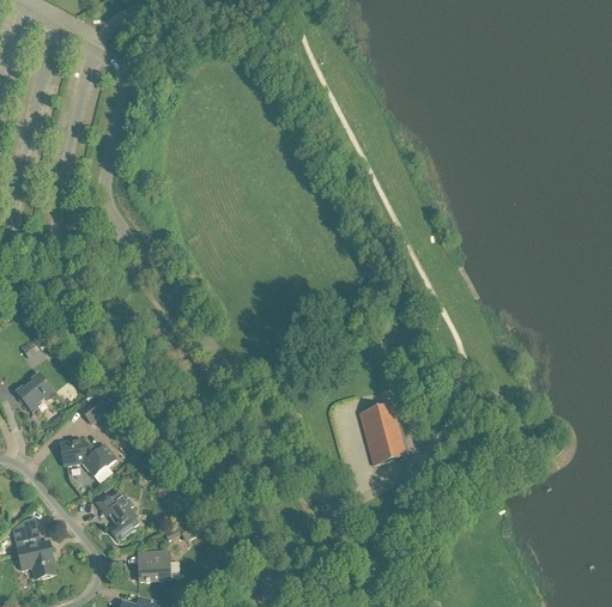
[(32,337),(19,345),(28,357),(41,348),(41,350),(54,341),(46,329),(32,338),(32,337)]
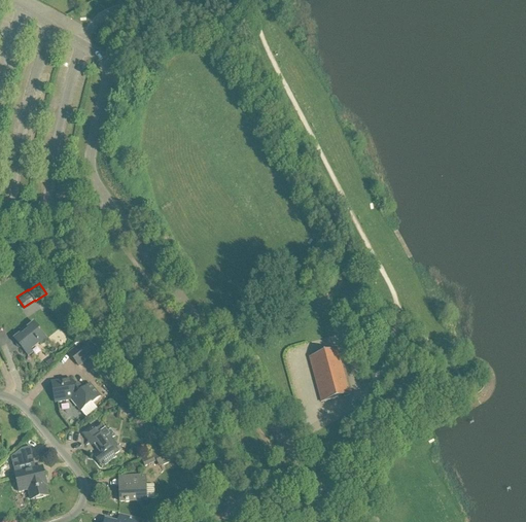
[(39,341),(46,336),(38,326),(39,326),(33,319),(13,336),(19,343),(27,353),(32,349),(30,346),(38,340),(39,341)]
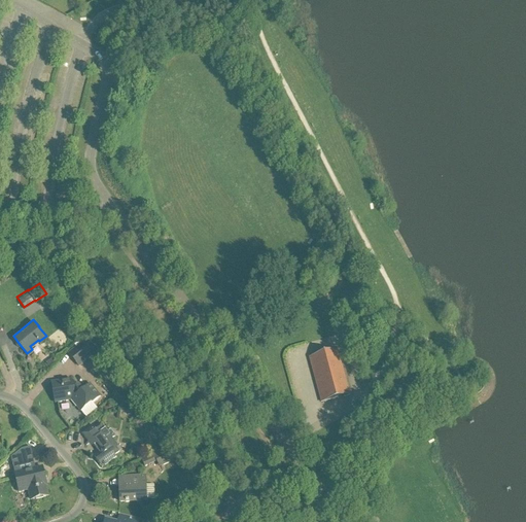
[(86,343),(81,337),(67,350),(78,363),(98,347),(91,339),(86,343)]
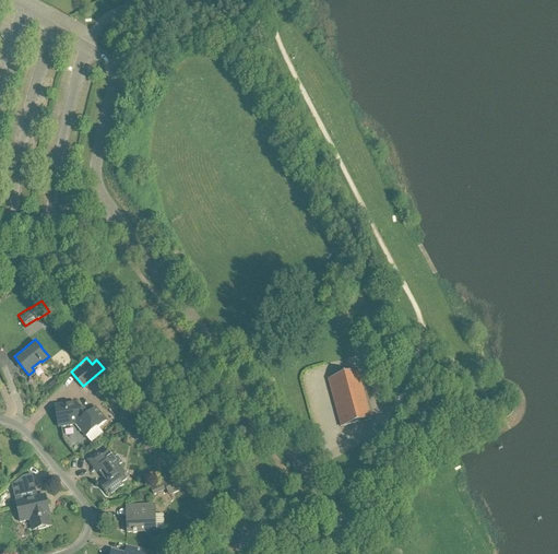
[(337,425),(371,416),(356,368),(325,377),(337,425)]
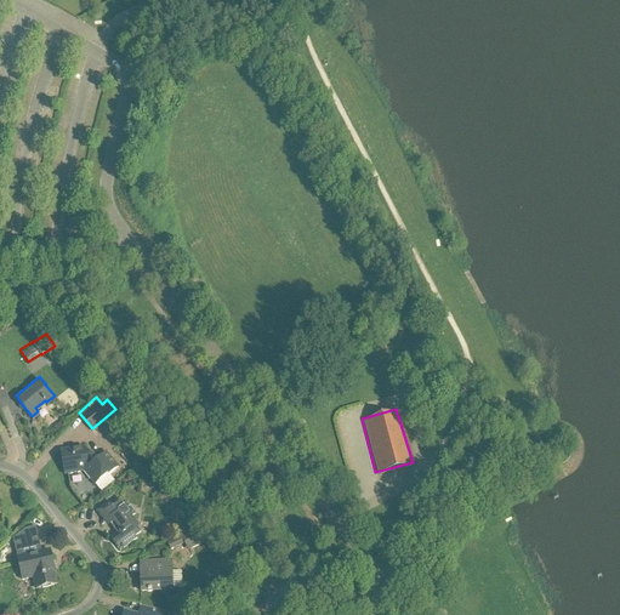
[(108,471),(118,463),(106,449),(96,456),(95,455),(92,455),(83,443),(60,446),(64,471),(83,467),(94,480),(107,470),(108,471)]
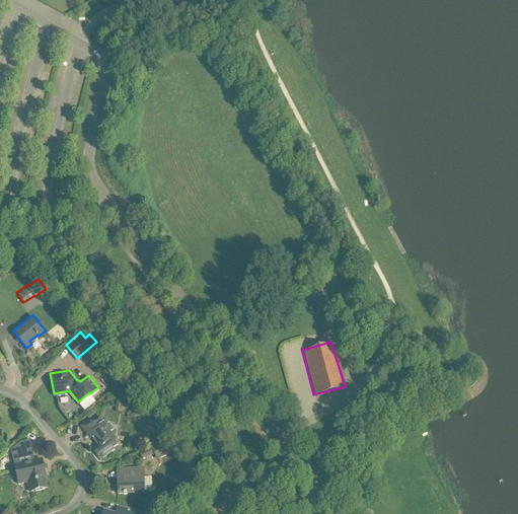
[(113,445),(117,442),(113,436),(115,434),(109,428),(113,426),(108,420),(105,422),(100,416),(99,417),(97,414),(91,418),(90,416),(79,424),(87,434),(89,432),(96,441),(90,445),(99,457),(114,447),(113,445)]
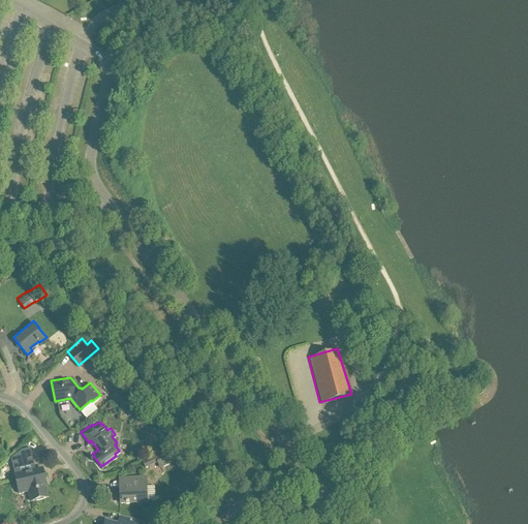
[(165,445),(141,458),(145,465),(156,460),(159,465),(173,459),(165,445)]
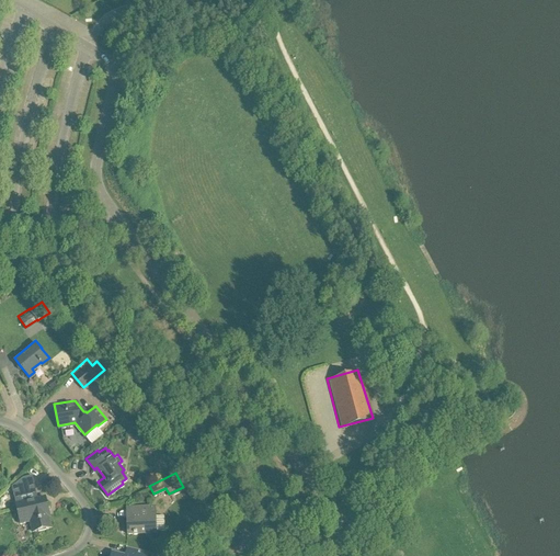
[(23,476),(11,484),(12,490),(34,485),(32,474),(23,476)]
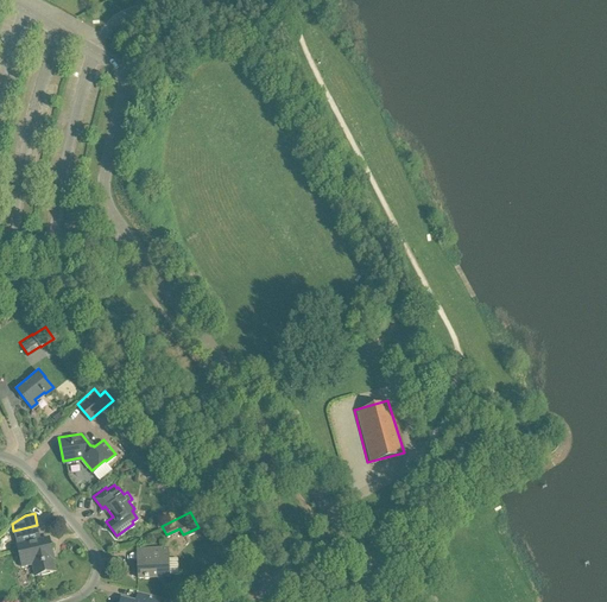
[(35,574),(55,569),(51,556),(52,555),(48,536),(17,543),(21,563),(32,561),(35,574)]
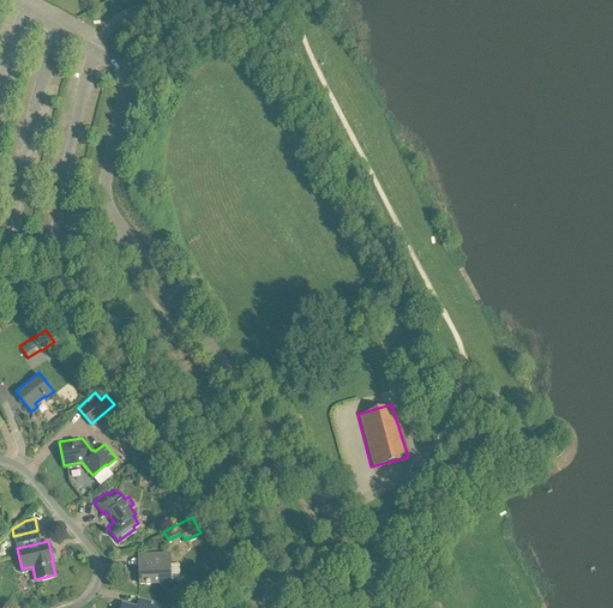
[(138,581),(170,579),(169,552),(149,553),(150,561),(138,563),(138,581)]
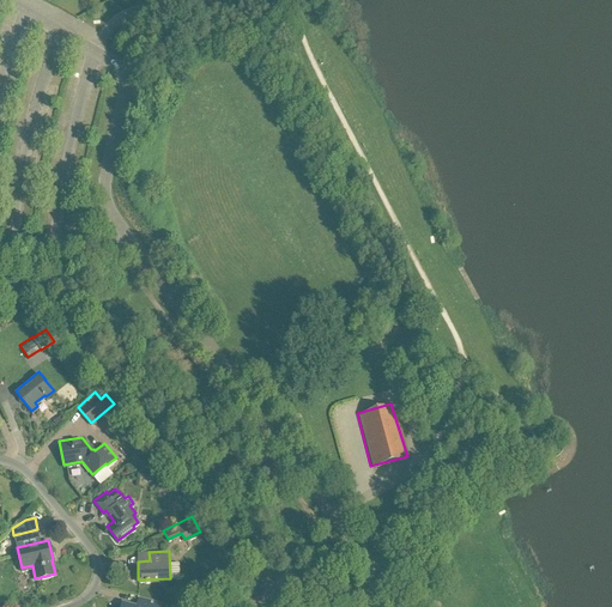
[(158,606),(161,600),(138,594),(135,604),(121,600),(119,606),(158,606)]
